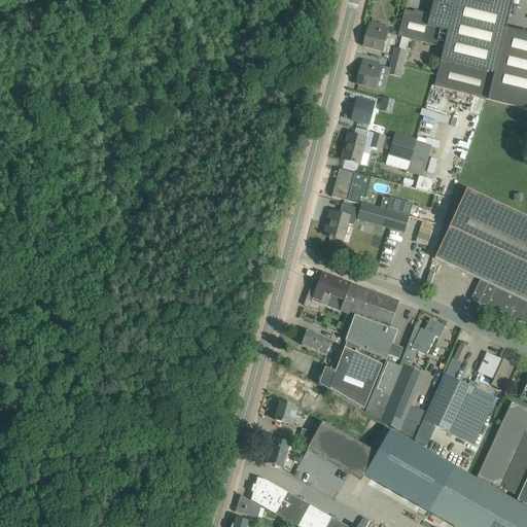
[(436,0),(437,0),(435,0),(431,16),(406,10),(399,37),(445,48),(435,86),(526,109),(526,33),(506,29),(514,0),(436,0)]
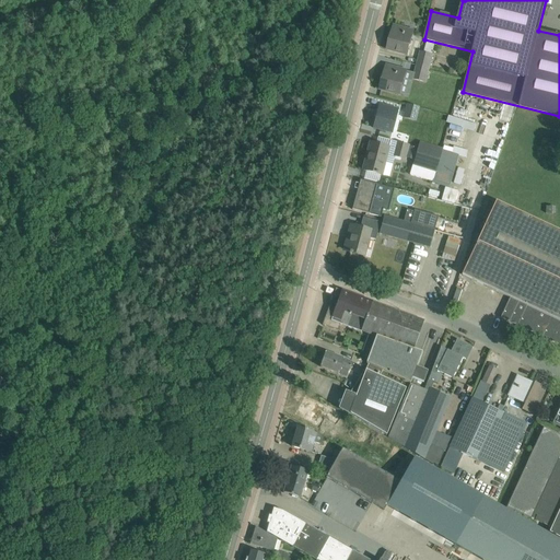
[(407,55),(410,42),(413,31),(395,26),(393,35),(394,35),(394,37),(391,37),(387,50),(407,55)]
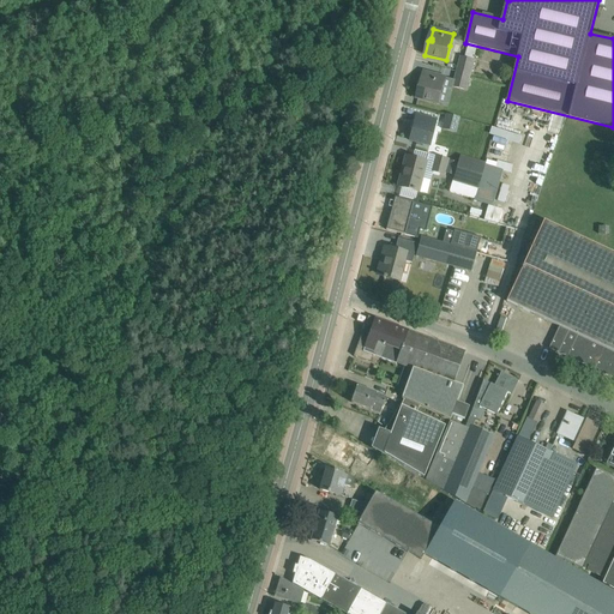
[(457,72),(471,76),(475,61),(461,56),(457,72)]
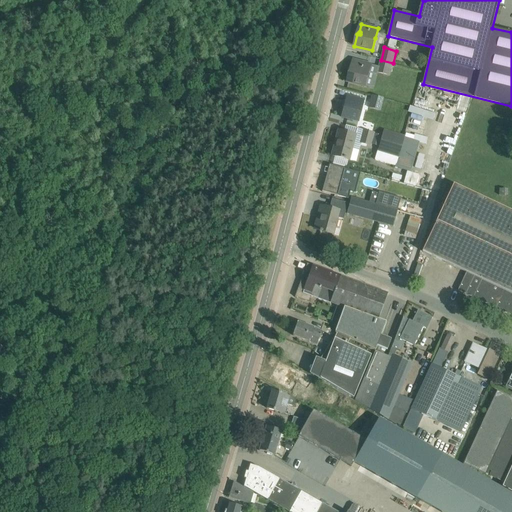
[(371,65),(364,63),(354,60),(352,68),(354,69),(353,71),(351,70),(348,82),(365,87),(371,65)]
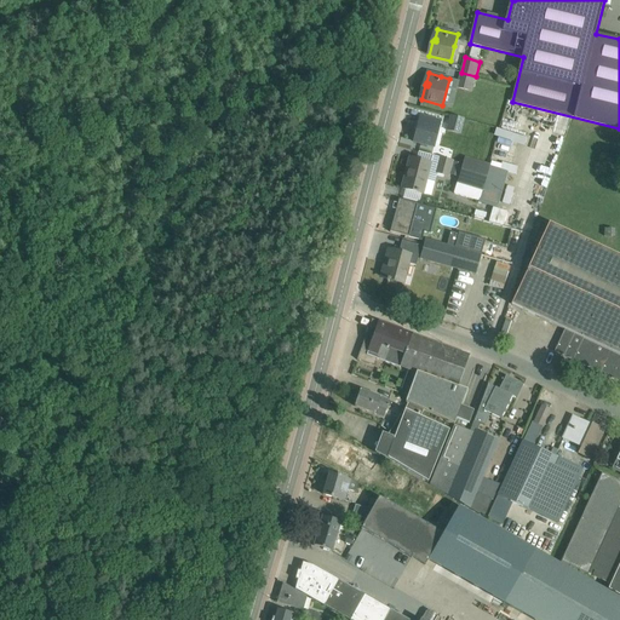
[(471,91),(476,76),(461,73),(458,87),(471,91)]
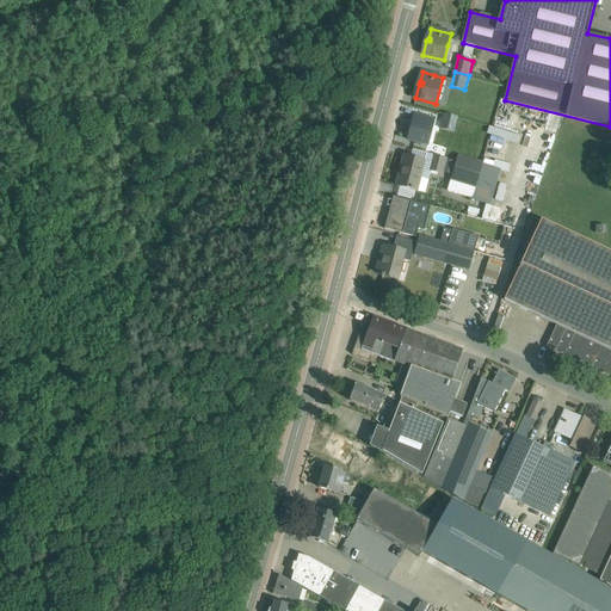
[(433,119),(426,118),(414,115),(413,124),(414,124),(413,127),(411,127),(408,140),(427,144),(433,119)]
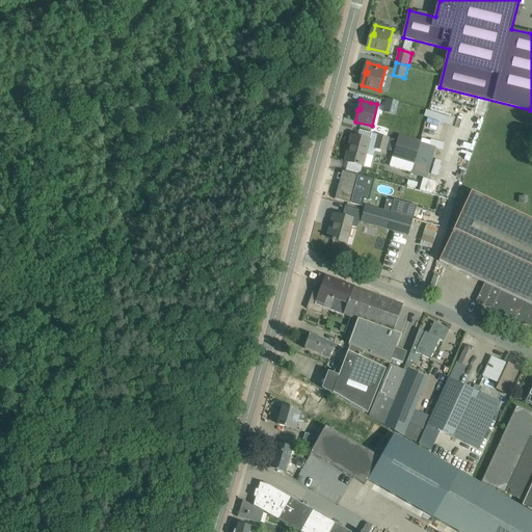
[(395,115),(398,103),(386,100),(382,112),(395,115)]
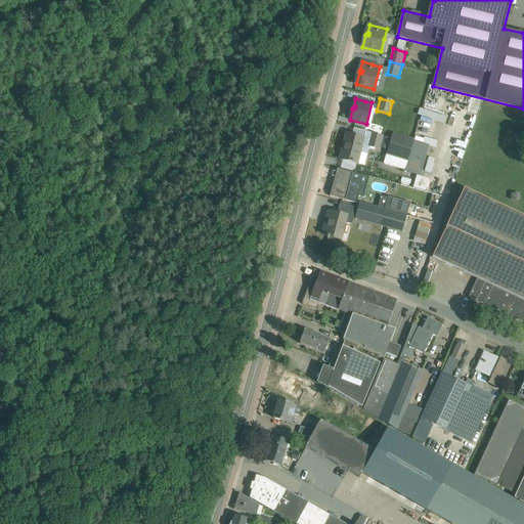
[(379,150),(383,137),(370,133),(366,146),(379,150)]
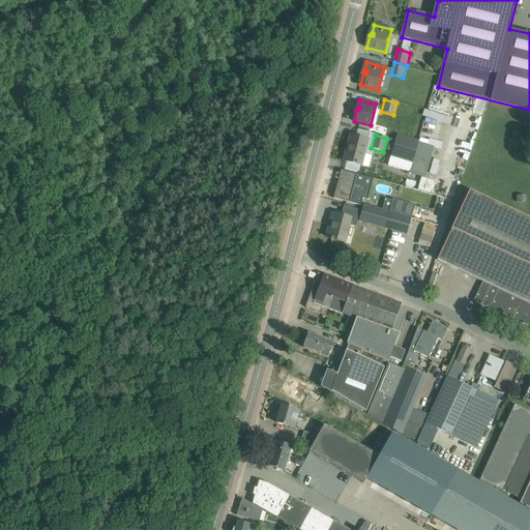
[(346,151),(343,160),(369,168),(372,156),(364,154),(367,140),(350,136),(347,146),(348,146),(347,151),(346,151)]
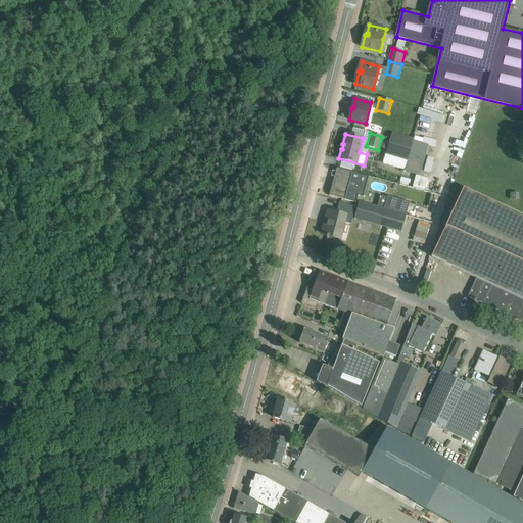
[(413,140),(392,134),(383,163),(403,170),(413,140)]
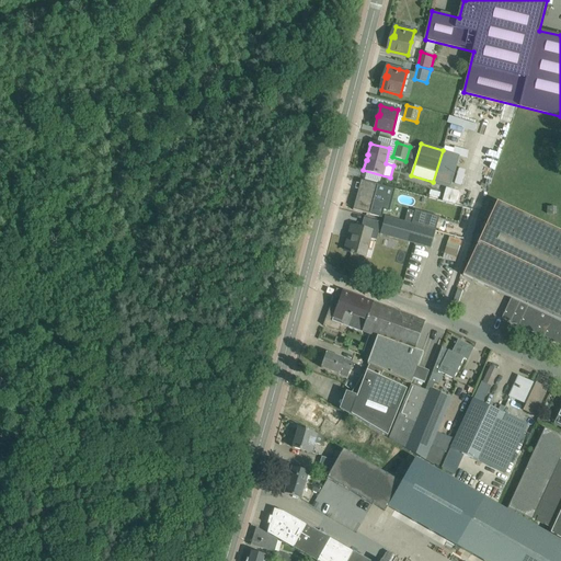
[(378,185),(371,183),(361,180),(353,210),(369,215),(373,205),(387,209),(390,198),(375,194),(378,185)]
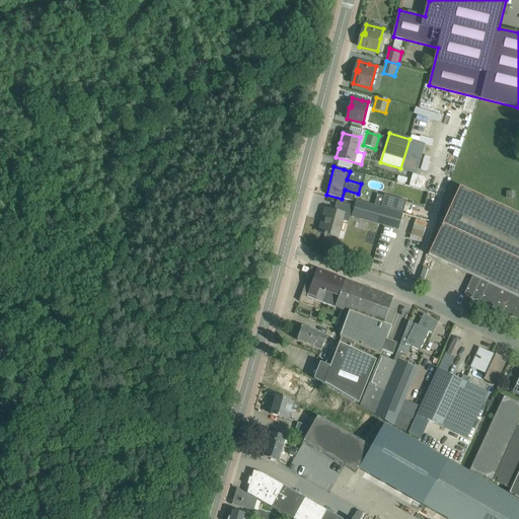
[(427,173),(423,186),(435,189),(438,177),(427,173)]
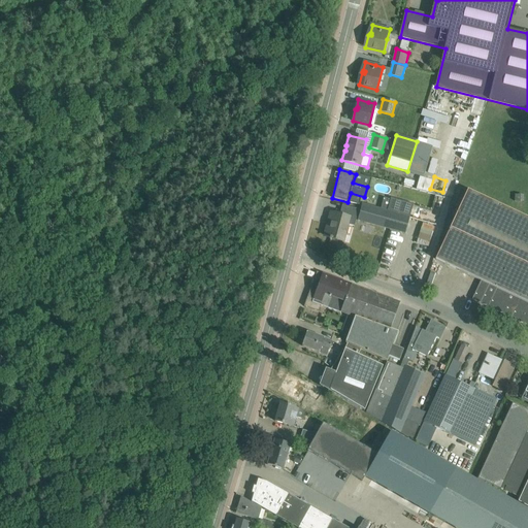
[(527,219),(467,191),(435,259),(481,281),(471,299),(504,315),(504,317),(510,320),(510,318),(527,325),(527,219)]
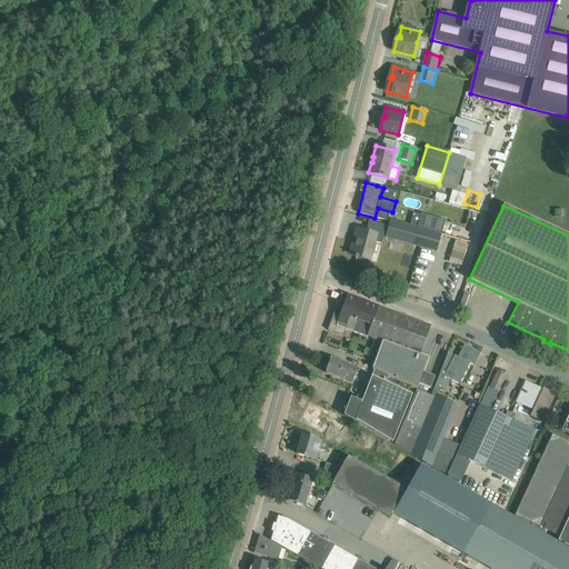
[(420,213),(416,228),(441,235),(446,220),(420,213)]
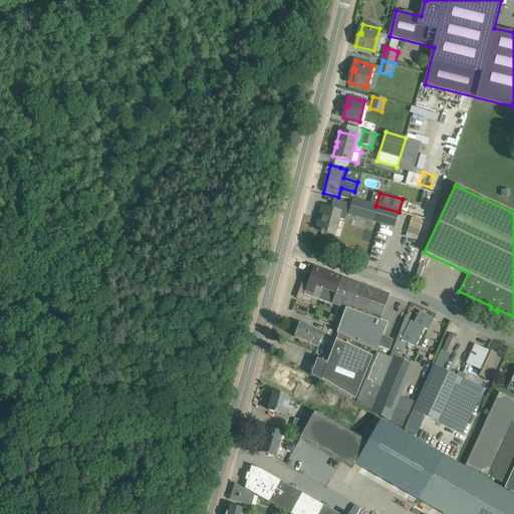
[(349,204),(342,203),(333,200),(330,210),(321,207),(319,216),(322,217),(318,231),(320,232),(322,233),(323,232),(333,235),(339,217),(345,218),(349,204)]
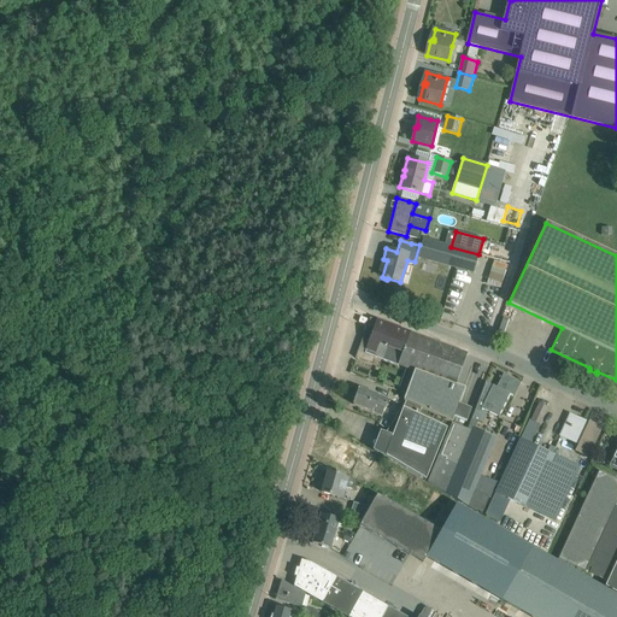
[(423,240),(417,258),(454,268),(459,269),(474,272),(479,254),(451,247),(428,241),(423,240)]
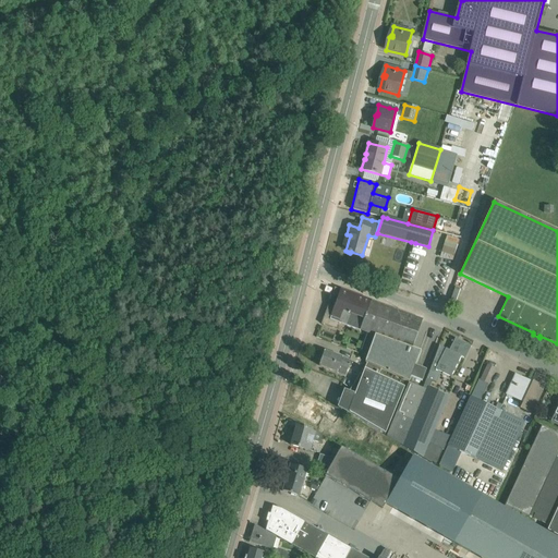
[(441,257),(453,261),(460,239),(447,235),(441,257)]
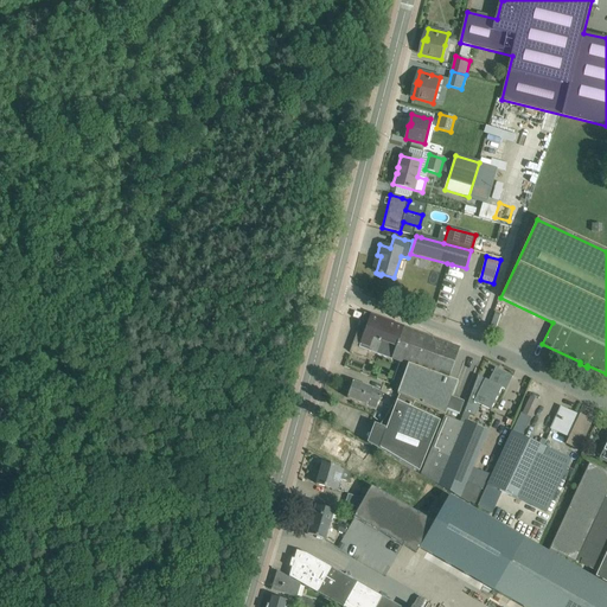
[(397,394),(398,395),(415,402),(443,415),(445,416),(447,410),(459,415),(464,402),(451,398),(457,382),(448,378),(459,349),(364,313),(349,352),(366,358),(369,351),(400,363),(393,381),(398,388),(397,394)]
